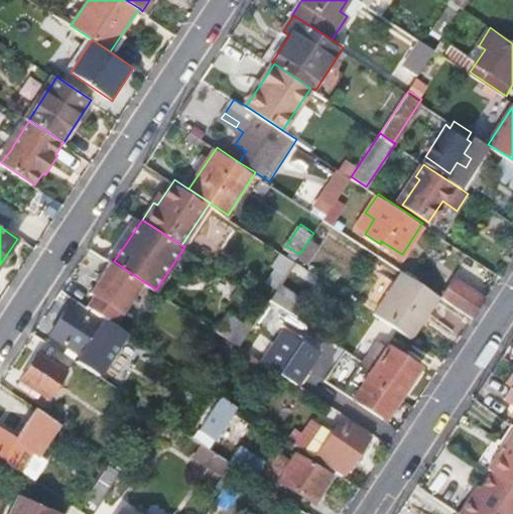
[(143,281),(114,261),(113,260),(92,291),(96,294),(88,305),(102,314),(115,324),(143,281)]
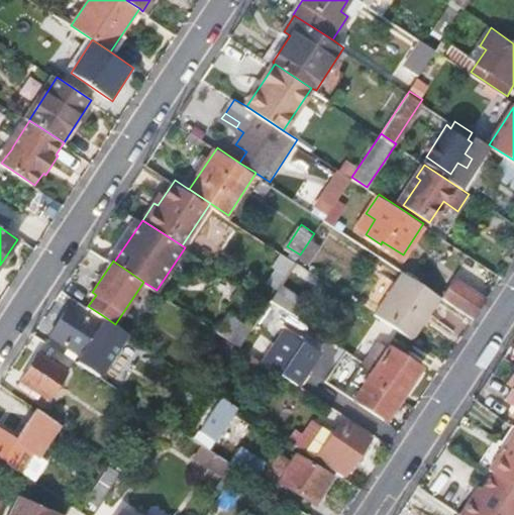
[(400,269),(372,310),(413,337),(442,297),(400,269)]
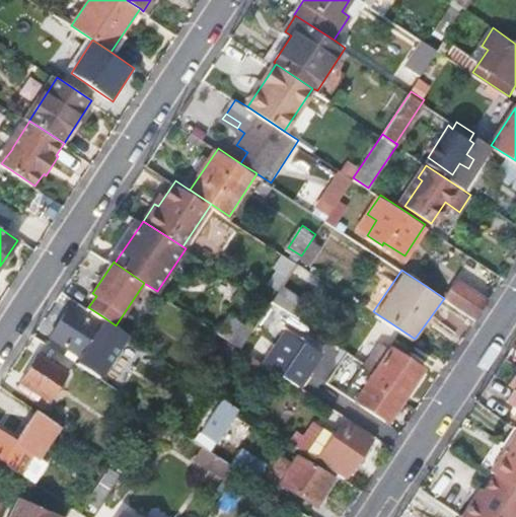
[(444,298),(476,319),(490,299),(457,279),(444,298)]
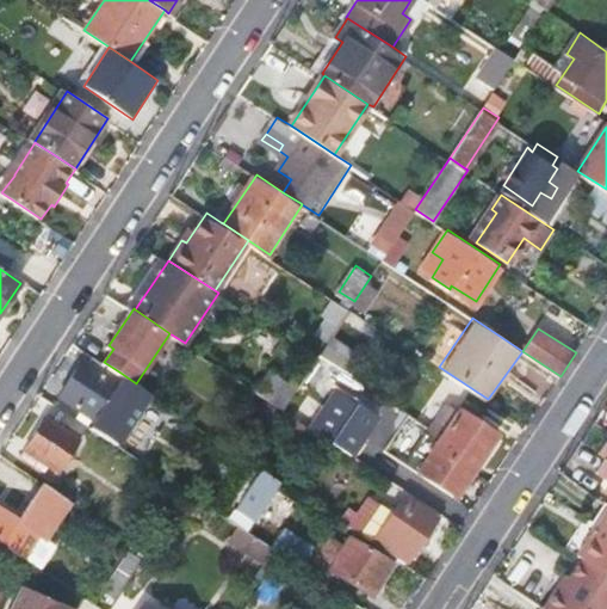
[(320,354),(352,375),(363,360),(330,337),(320,354)]
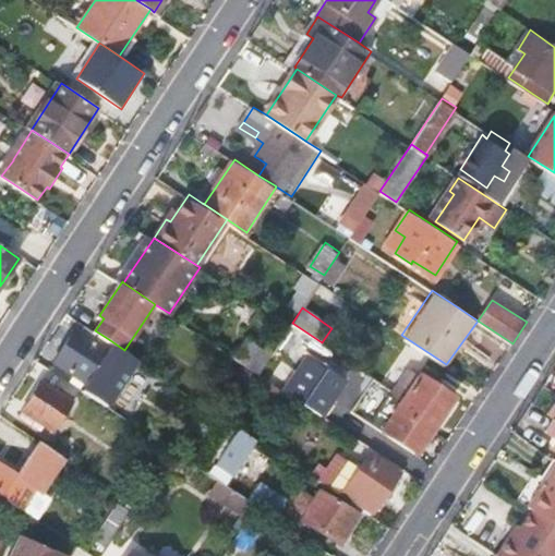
[(76,327),(56,359),(87,379),(84,386),(105,399),(133,355),(124,350),(110,340),(95,330),(91,327),(85,324),(82,330),(76,327)]
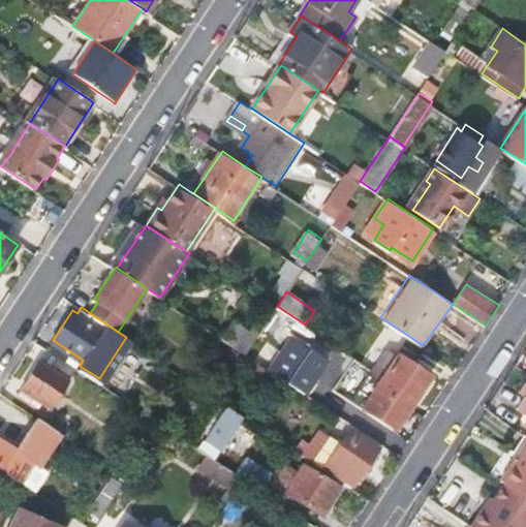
[(238,322),(225,340),(245,353),(257,335),(238,322)]
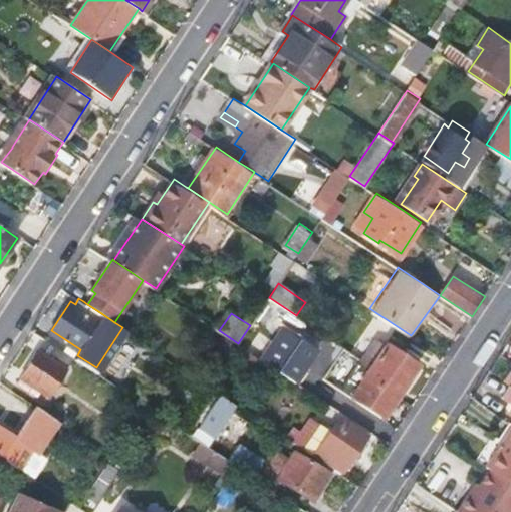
[(266,315),(245,348),(262,359),(284,327),(266,315)]
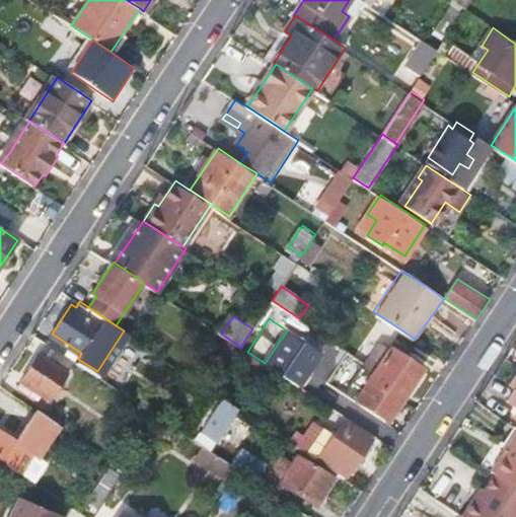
[(287,330),(265,363),(298,385),(319,353),(287,330)]
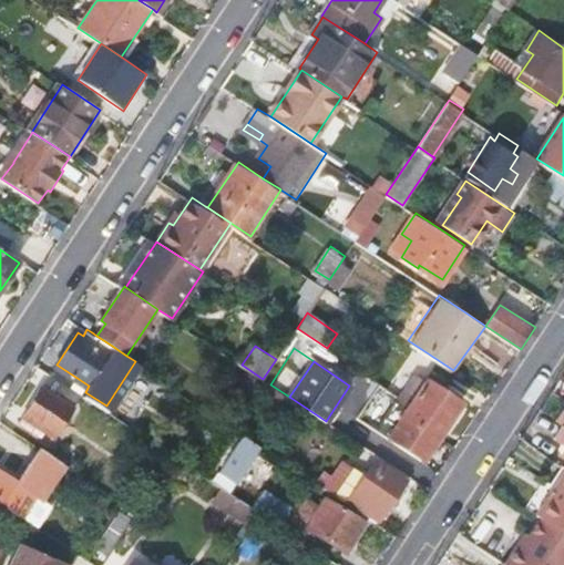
[(120,408),(137,418),(160,379),(142,369),(120,408)]
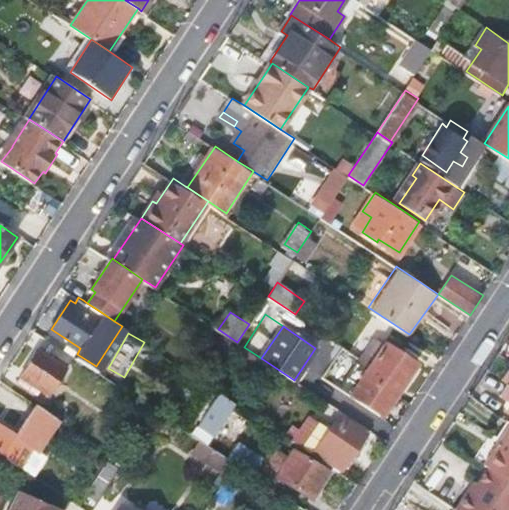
[(49,335),(20,379),(32,388),(42,387),(51,393),(77,354),(49,335)]
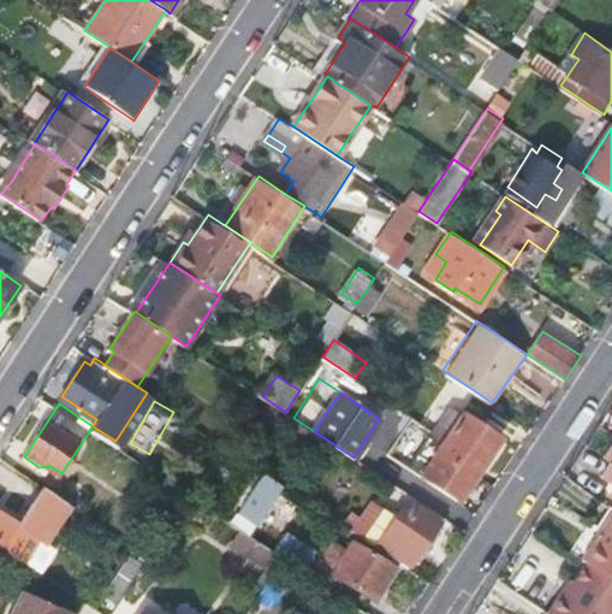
[(463,412),(421,476),(459,501),(500,437),(463,412)]
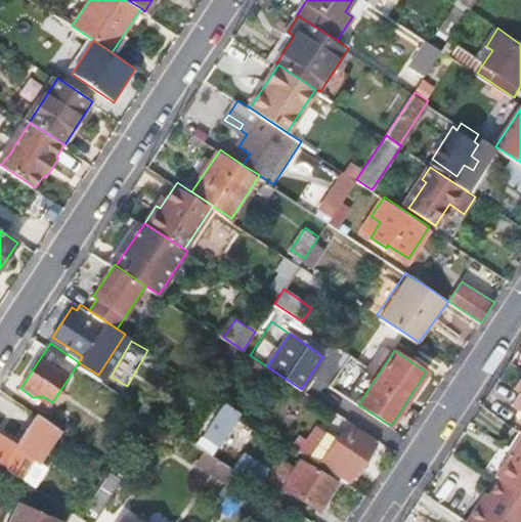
[(226,400),(203,435),(218,444),(241,410),(226,400)]
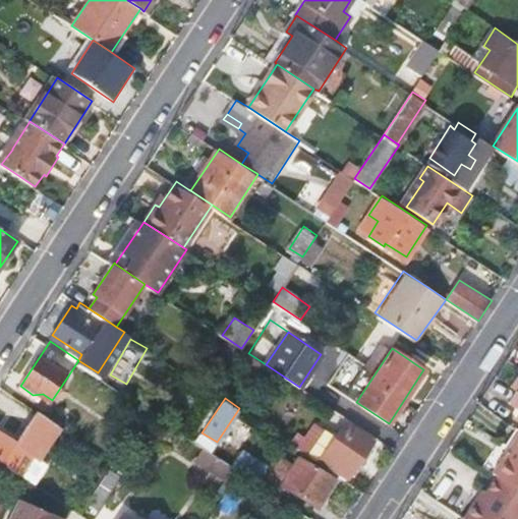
[(35,407),(38,409),(49,417),(54,408),(39,401),(35,407)]
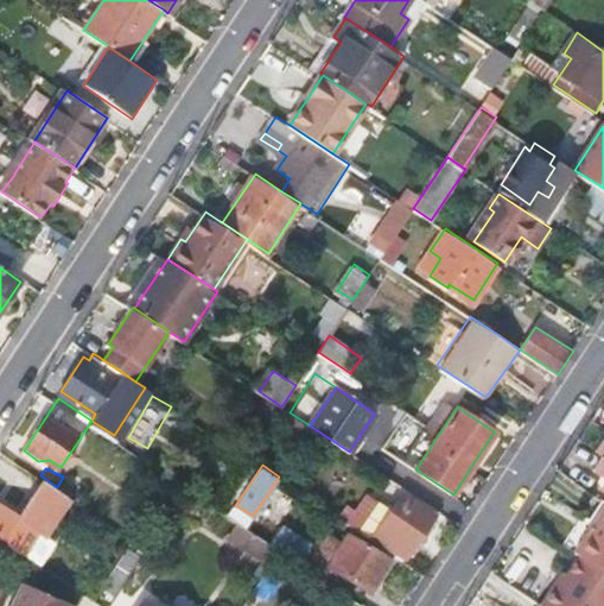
[(0,529),(12,537),(8,541),(26,551),(42,529),(49,534),(71,497),(57,487),(44,478),(20,515),(0,499),(0,529)]
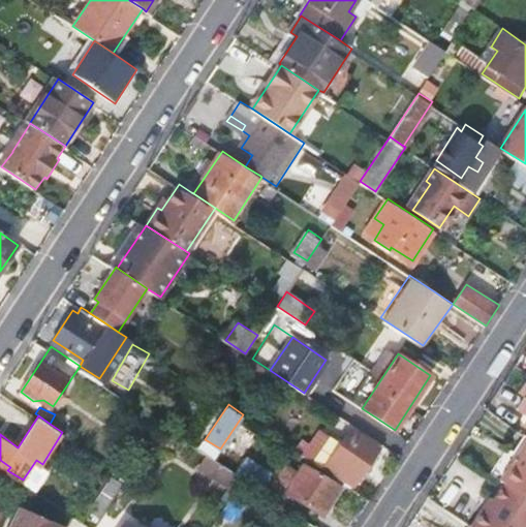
[(339,424),(315,463),(350,486),(376,447),(339,424)]
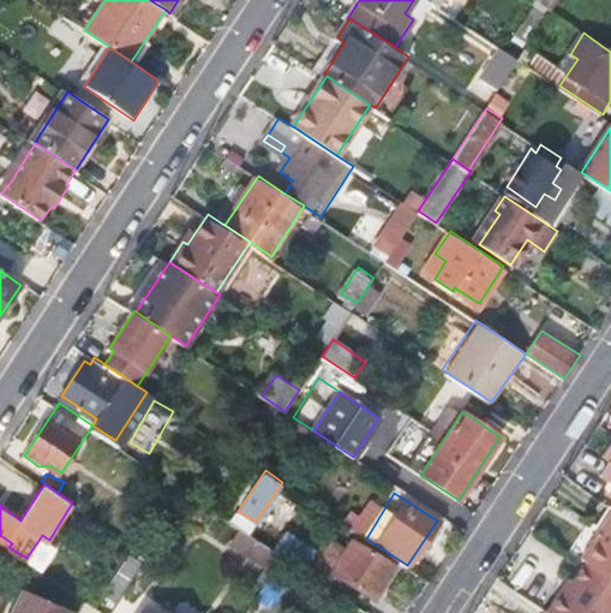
[(233,518),(251,530),(256,522),(238,511),(233,518)]
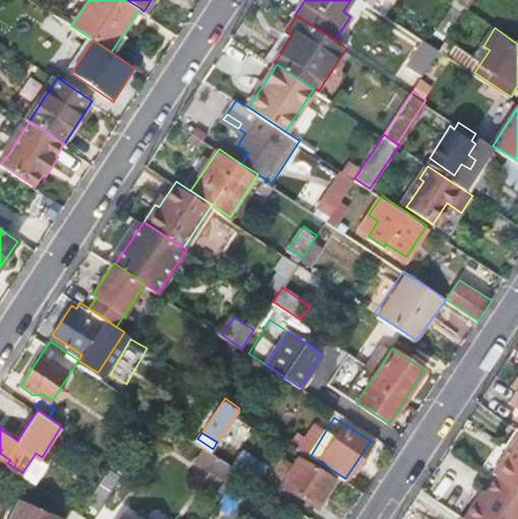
[(517,436),(512,445),(514,447),(508,457),(505,454),(494,471),(498,474),(517,486),(517,436)]
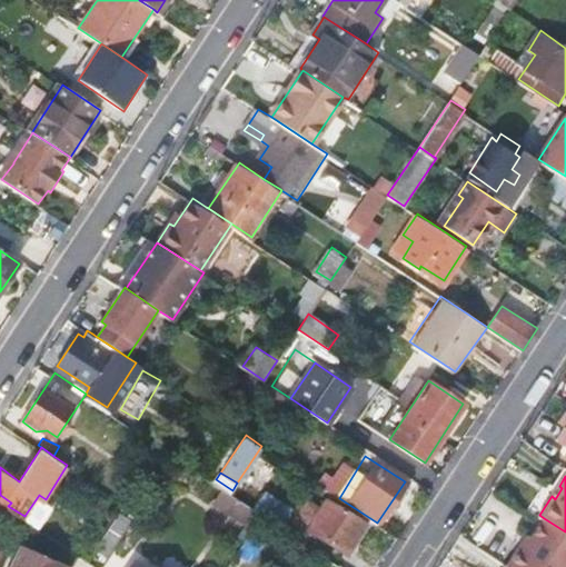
[(265,488),(254,505),(264,511),(281,523),(293,506),(265,488)]
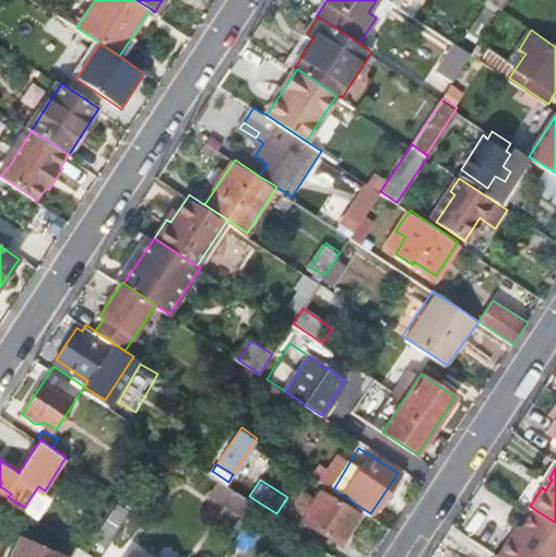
[(361,512),(335,497),(330,506),(317,497),(311,507),(315,517),(320,520),(316,526),(341,543),(361,512)]
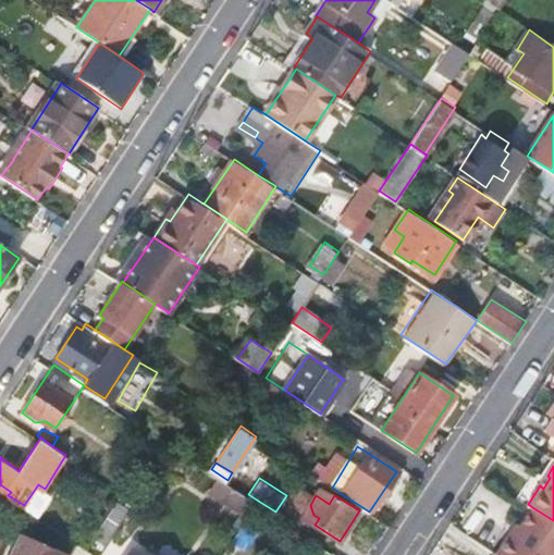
[(553,554),(553,520),(532,507),(520,525),(513,538),(508,535),(499,552),(504,554),(553,554)]
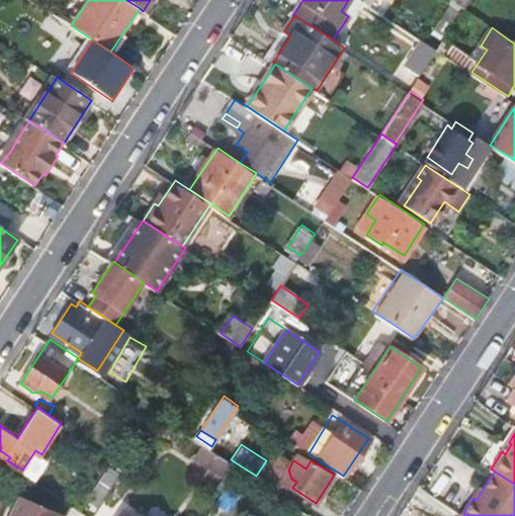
[(481,486),(473,498),(477,500),(484,488),(481,486)]
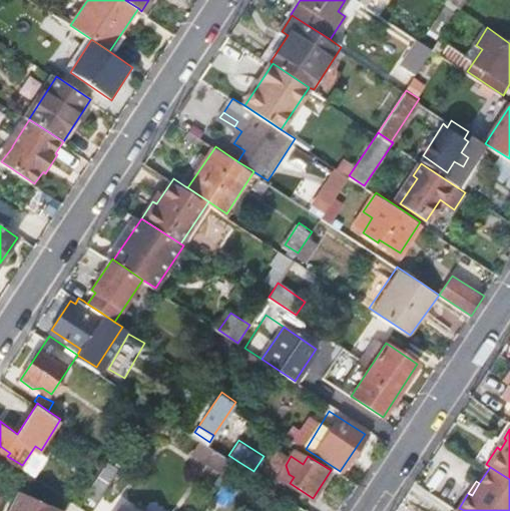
[(63,510),(19,490),(9,510),(63,510)]
